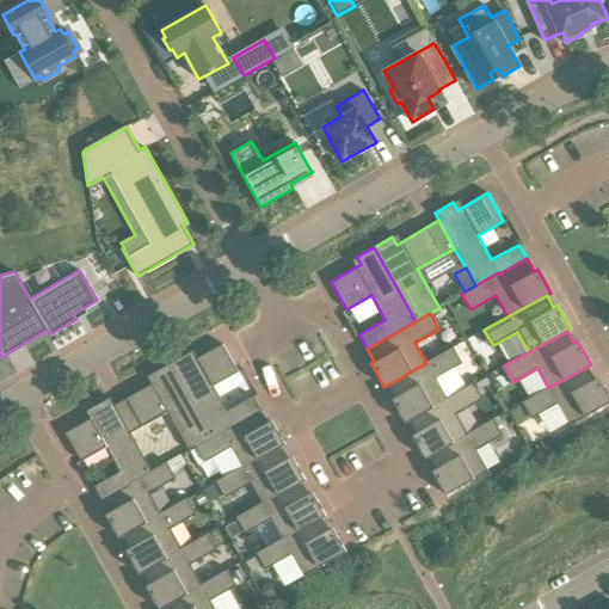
[(222,343),(191,361),(188,352),(170,363),(211,437),(260,410),(252,395),(226,410),(213,385),(238,370),(222,343)]
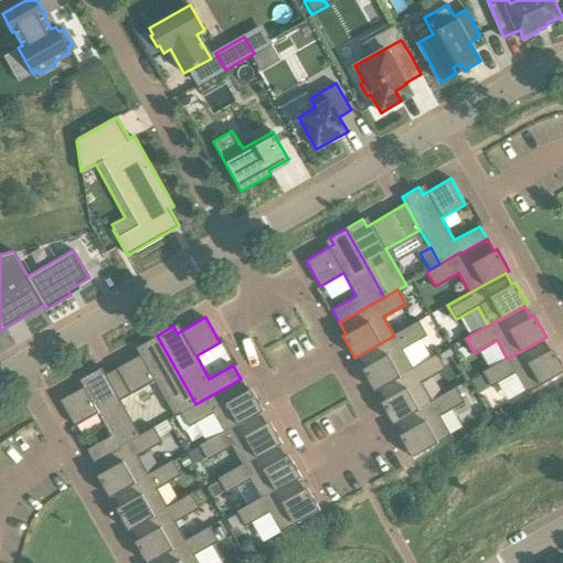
[(361,369),(365,375),(373,391),(376,389),(413,369),(402,350),(424,337),(416,322),(394,336),(359,356),(364,367),(361,369)]
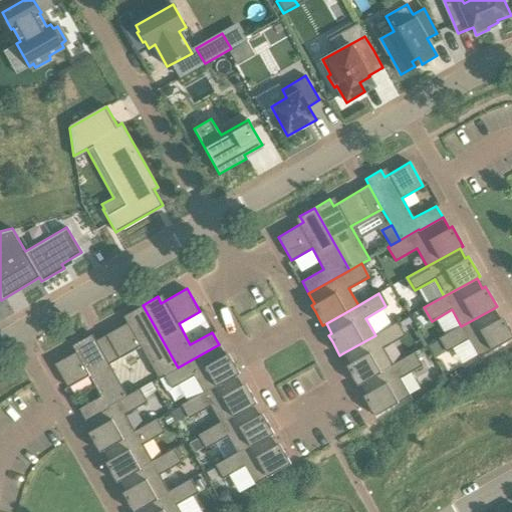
[(143,305),(128,313),(131,319),(95,340),(108,363),(140,345),(159,378),(167,373),(178,367),(143,305)]
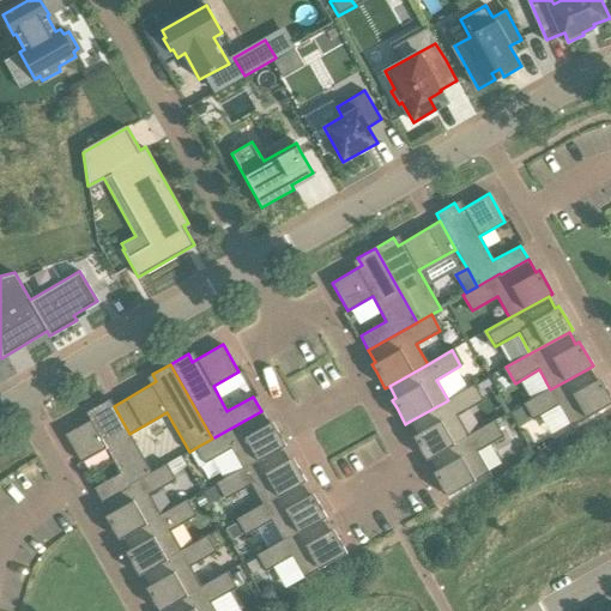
[(570,425),(610,401),(610,397),(600,379),(597,381),(590,368),(550,389),(526,403),(536,419),(560,405),(570,425)]
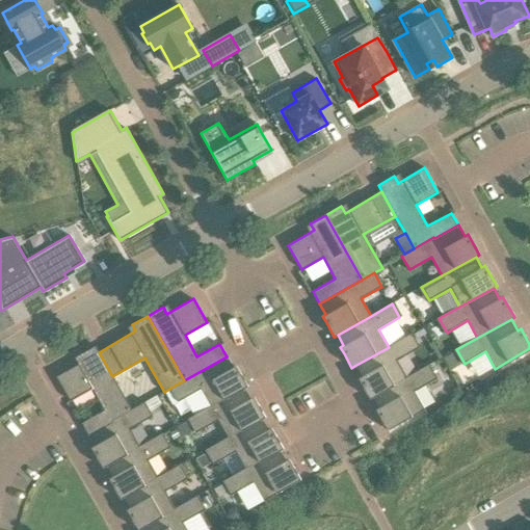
[(358,378),(362,385),(369,399),(372,397),(406,378),(396,361),(417,349),(409,336),(389,347),(354,366),(361,376),(358,378)]
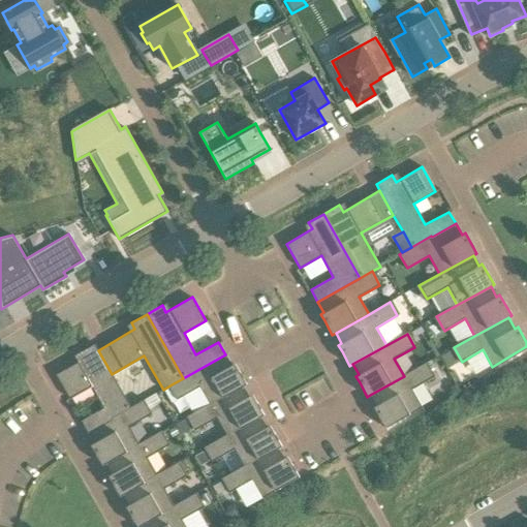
[(94,343),(78,352),(82,359),(56,374),(69,398),(92,385),(103,406),(81,420),(88,432),(111,419),(111,417),(130,406),(112,374),(98,350),(94,343)]
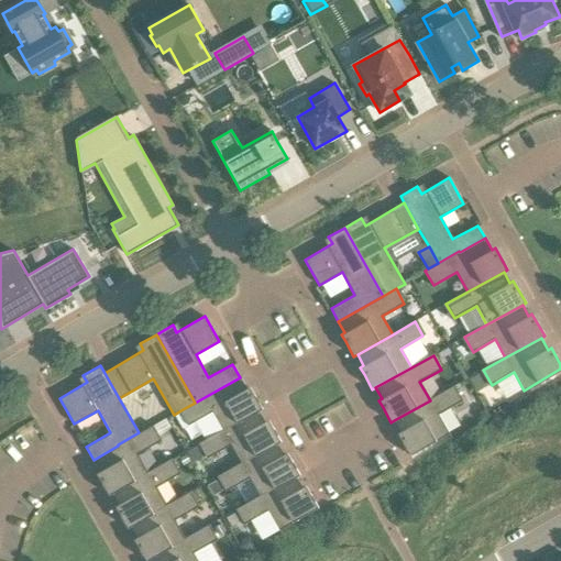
[(468,378),(475,392),(485,385),(479,372),(468,378)]
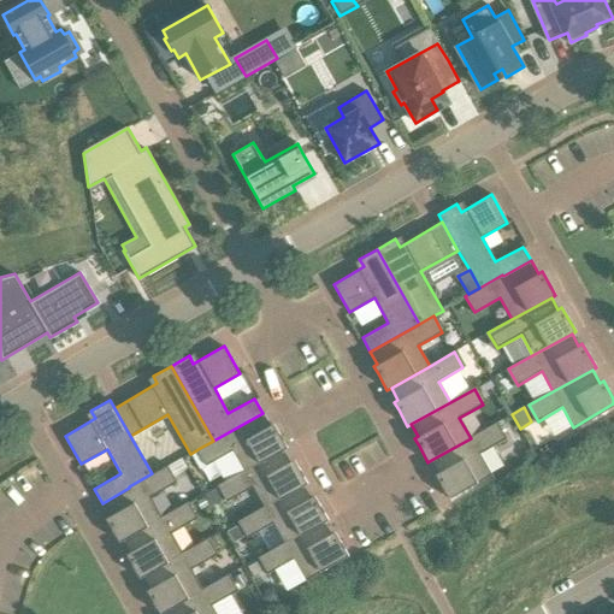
[(243,471),(283,449),(287,447),(273,423),(270,425),(263,413),(213,441),(200,448),(208,465),(232,450),(243,471)]
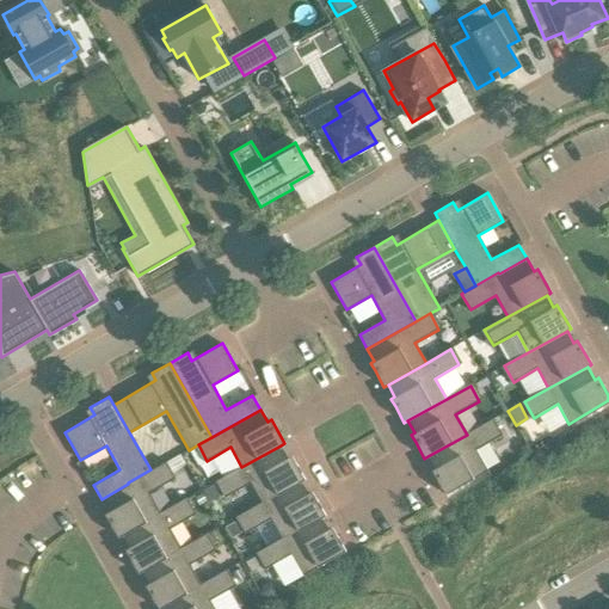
[(431,471),(436,478),(444,494),(487,471),(475,450),(499,437),(491,422),(467,435),(428,456),(435,468),(431,471)]
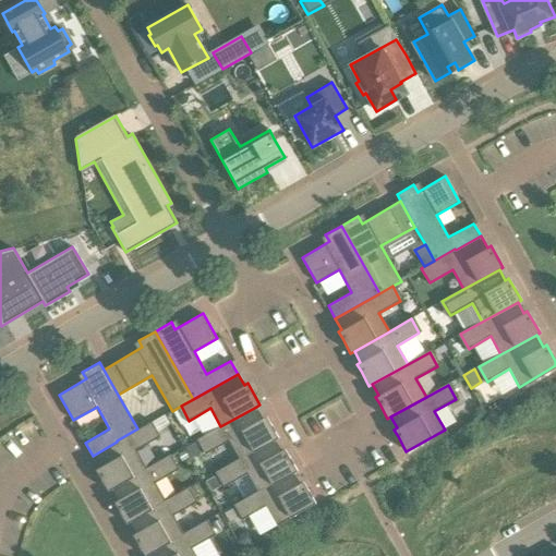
[(256,407),(220,426),(200,438),(207,454),(229,440),(239,459),(275,439),(278,437),(266,415),(263,418),(256,407)]
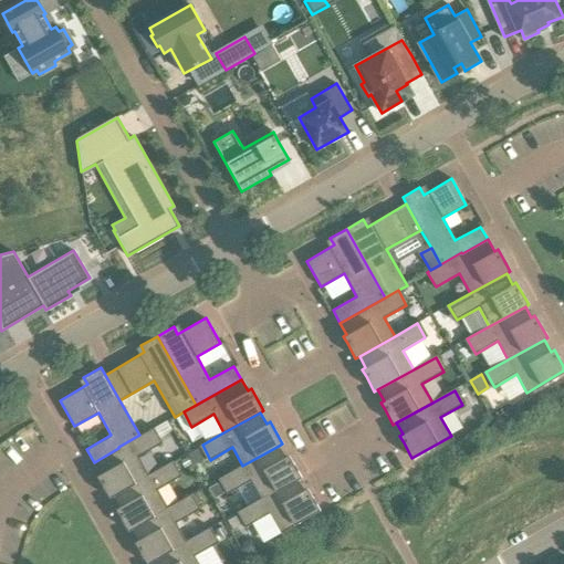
[(96,476),(101,483),(110,498),(113,495),(148,474),(137,456),(159,444),(150,428),(139,435),(118,447),(118,448),(94,462),(100,473),(96,476)]
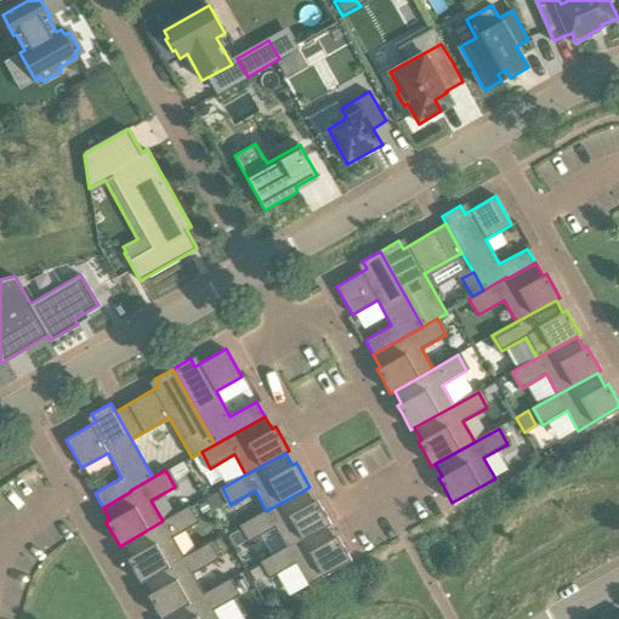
[(327,526),(330,523),(317,499),(312,501),(306,489),(266,511),(243,524),(251,541),(276,527),(287,547),(327,526)]
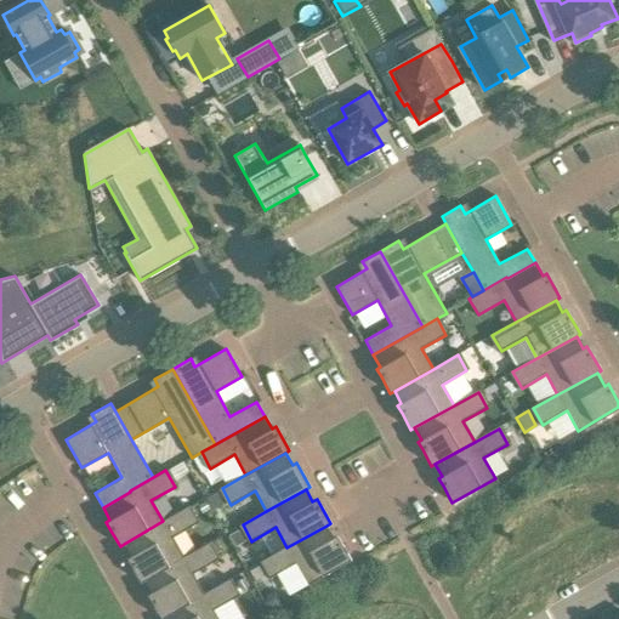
[(205,498),(211,509),(223,503),(217,492),(205,498)]
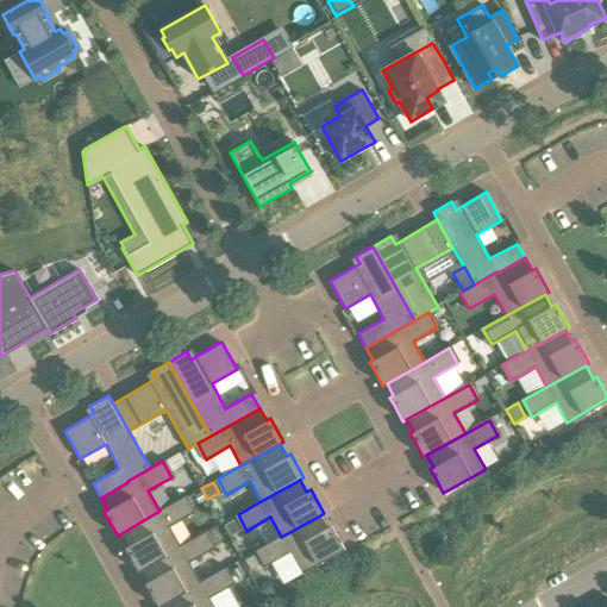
[(124,548),(129,556),(138,571),(142,569),(180,548),(168,527),(192,513),(183,498),(160,511),(121,533),(127,545),(124,548)]
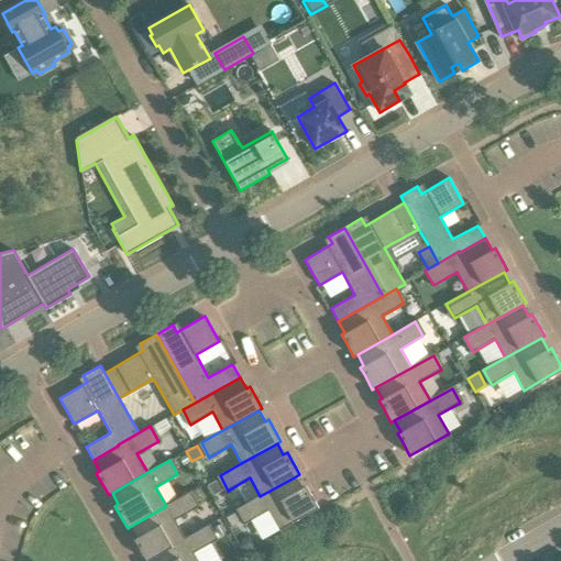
[(278,529),(318,507),(306,485),(301,487),(296,476),(260,496),(239,508),(246,524),(268,510),(278,529)]
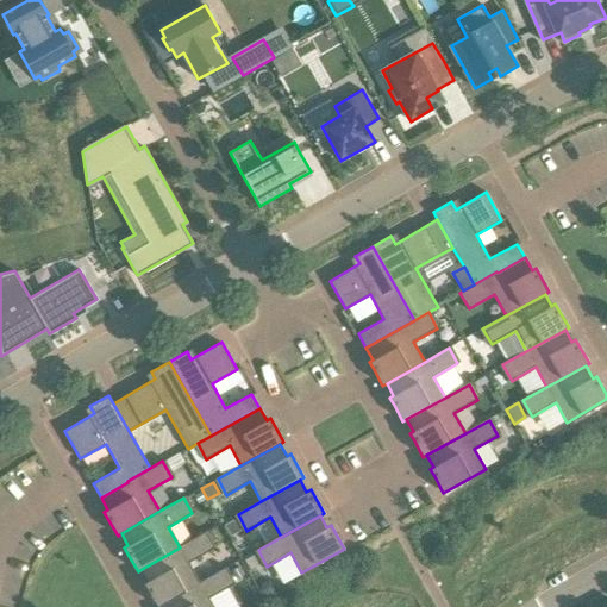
[(239,530),(233,519),(223,524),(229,536),(239,530)]
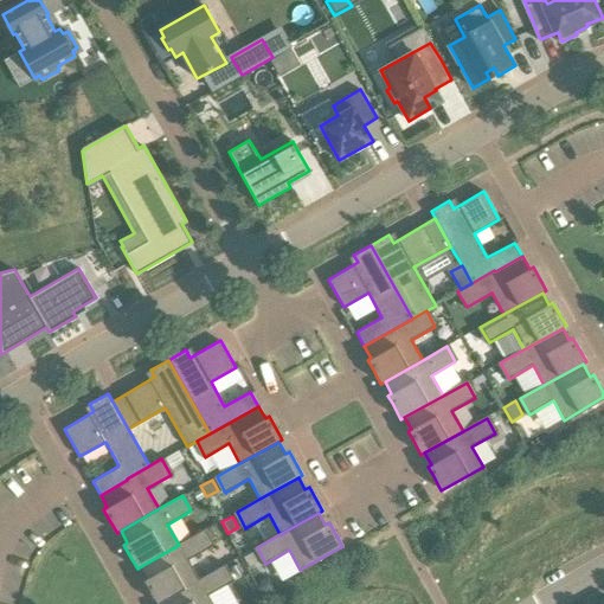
[(143,580),(148,588),(158,603),(161,602),(199,580),(188,560),(211,547),(203,532),(179,545),(141,566),(147,578),(143,580)]
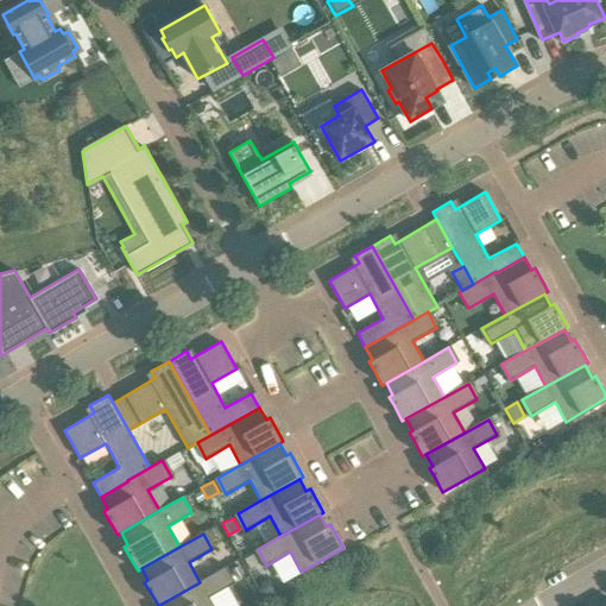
[(258,563),(253,553),(242,559),(248,568),(258,563)]
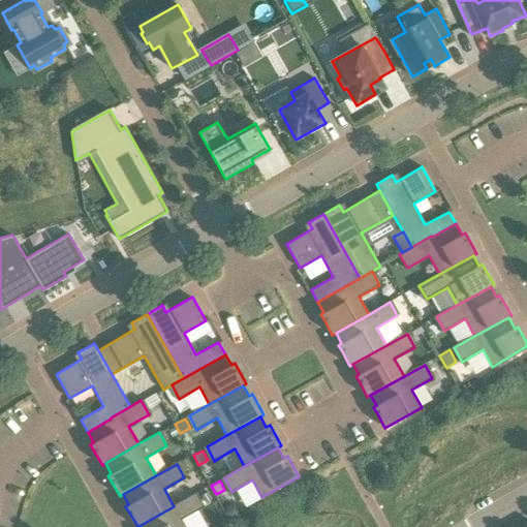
[(185,526),(182,520),(202,508),(194,494),(174,506),(141,525),(141,526),(185,526)]
